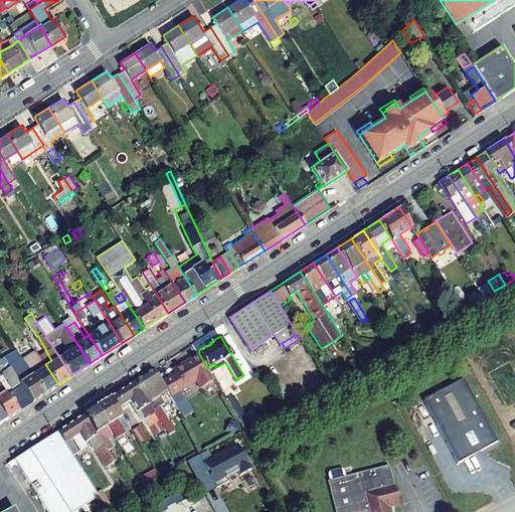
[(22,357),(16,348),(0,357),(0,363),(5,360),(32,401),(45,392),(22,357)]
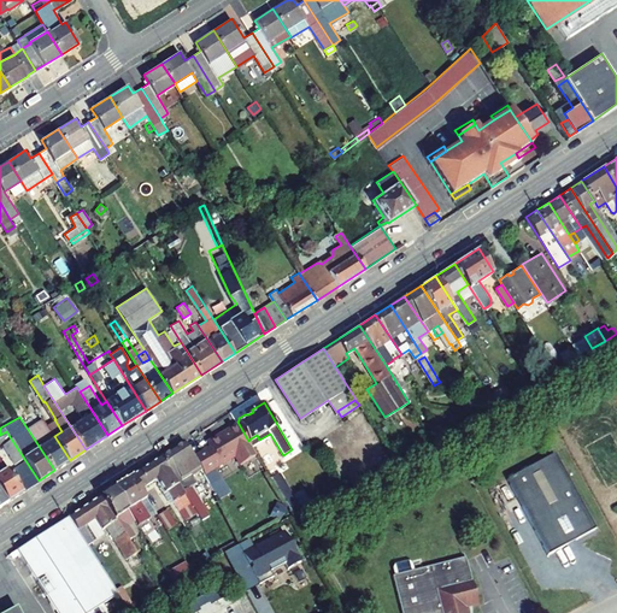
[(27,428),(54,470),(70,460),(54,436),(47,424),(42,417),(27,428)]
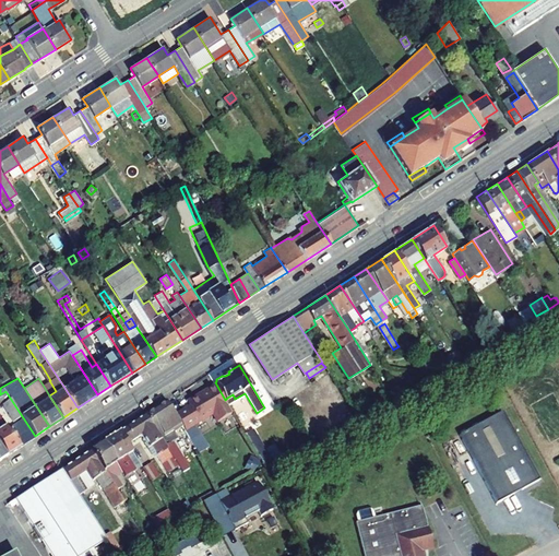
[(49,395),(56,391),(49,380),(43,385),(49,395)]
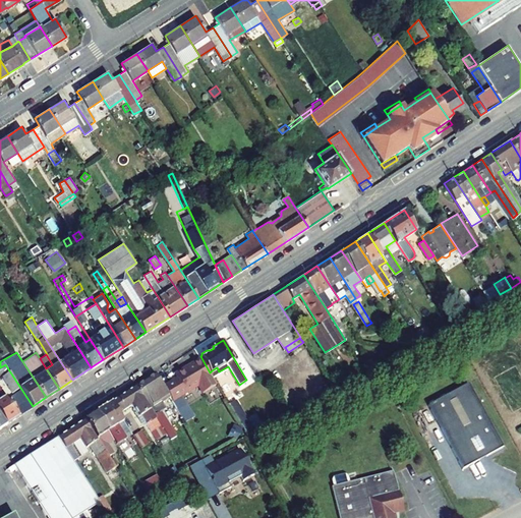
[(170,395),(172,399),(197,383),(203,391),(216,383),(210,372),(200,356),(191,361),(191,363),(185,367),(183,364),(174,370),(177,376),(163,385),(169,394),(170,395)]
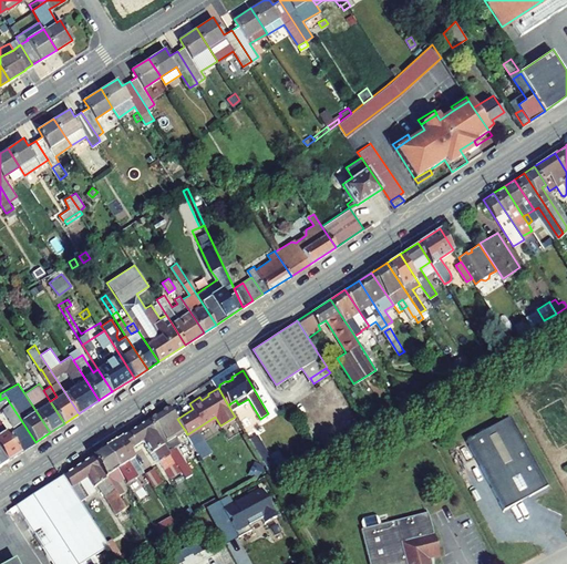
[(0,404),(3,411),(0,412),(0,414),(23,450),(35,442),(6,397),(0,400),(0,404)]
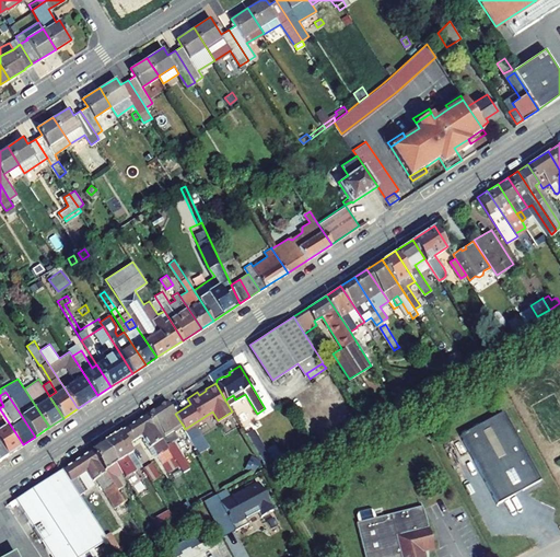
[(177,462),(184,471),(190,467),(173,440),(178,437),(174,430),(173,429),(182,424),(166,399),(146,413),(174,456),(175,459),(177,462)]
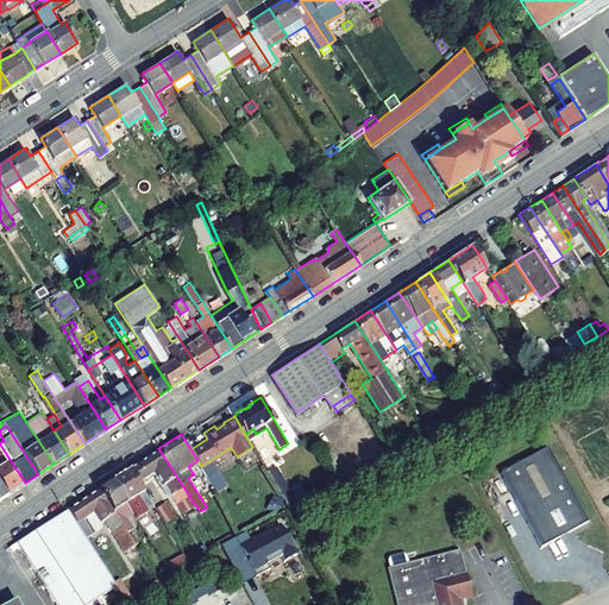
[(0,480),(8,493),(23,484),(25,483),(0,445),(0,480)]
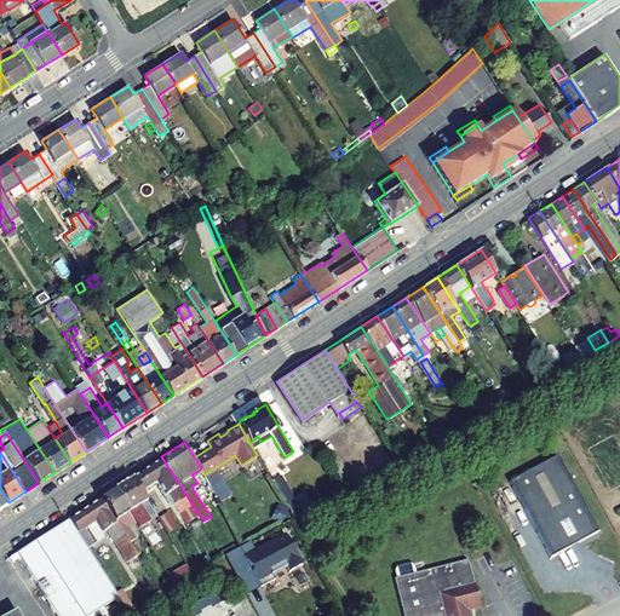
[(550,554),(598,529),(557,453),(510,479),(550,554)]
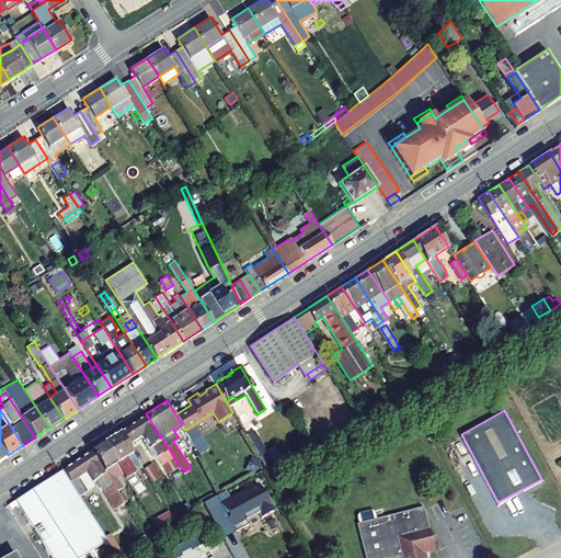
[(163,464),(174,457),(146,413),(119,431),(127,443),(141,434),(149,447),(151,445),(163,464)]
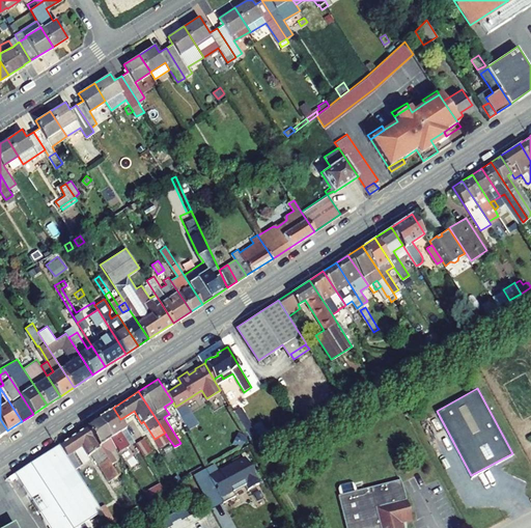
[(251,442),(269,433),(260,420),(260,418),(251,423),(241,406),(232,410),(251,442)]
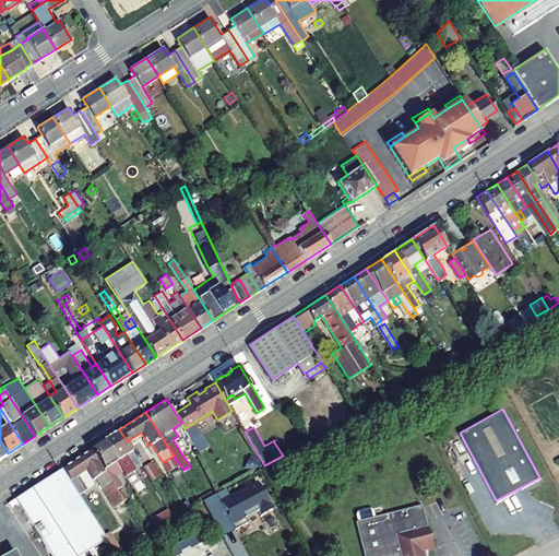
[(122,470),(134,488),(141,484),(133,473),(137,471),(131,463),(127,466),(120,457),(126,454),(132,450),(127,441),(119,429),(103,440),(122,470)]
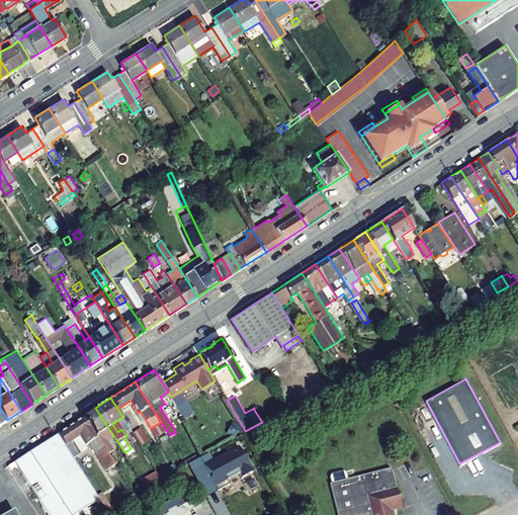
[(186,400),(177,406),(184,418),(193,412),(186,400)]
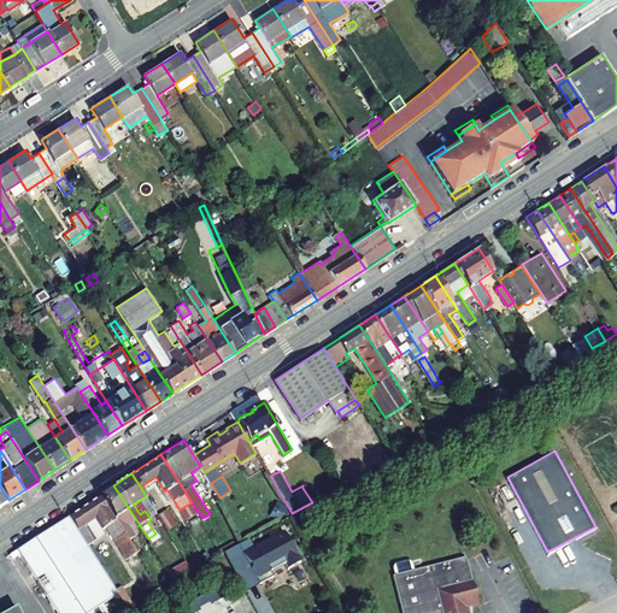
[(128,538),(134,534),(128,523),(135,518),(113,485),(99,494),(128,538)]
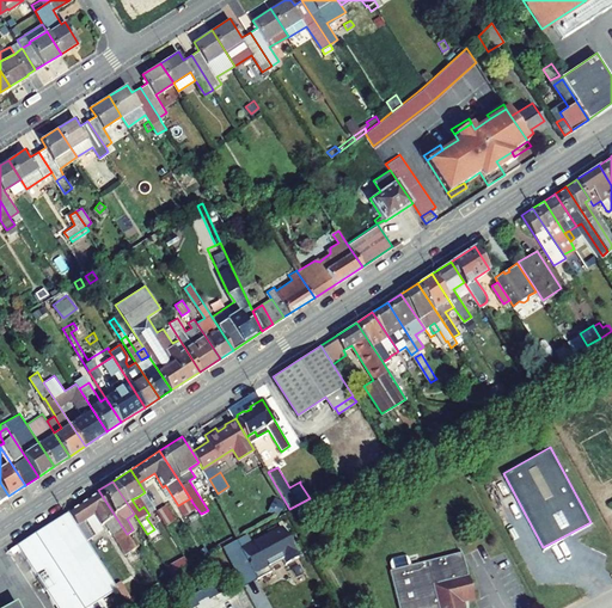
[(310,498),(314,495),(313,492),(311,493),(305,481),(300,484),(310,498)]
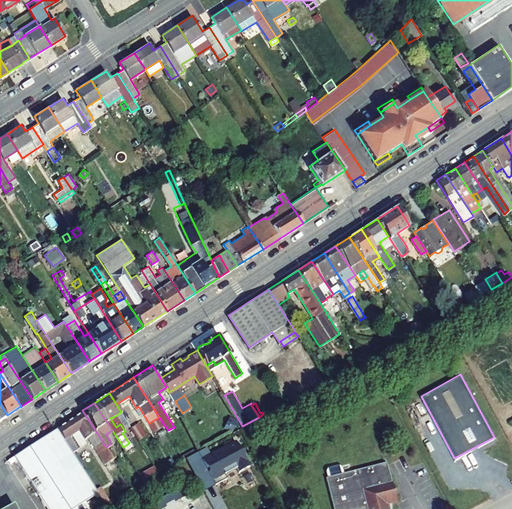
[(105,463),(113,457),(106,447),(82,410),(57,426),(72,451),(82,444),(80,441),(88,435),(105,463)]
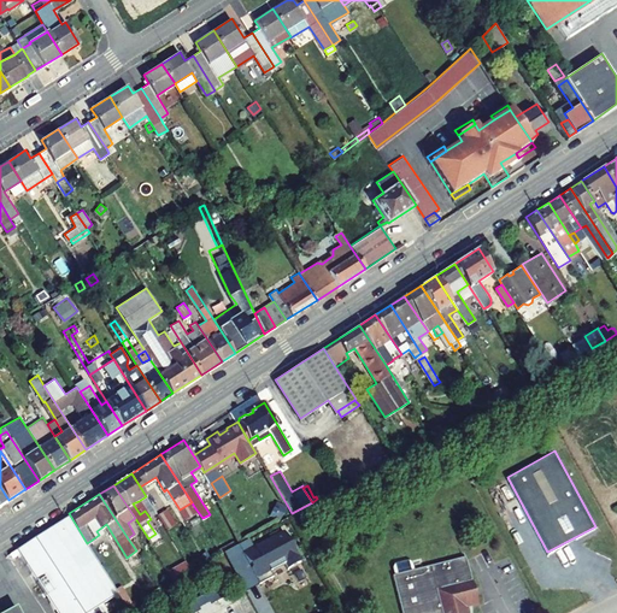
[(140,514),(145,511),(139,501),(133,504),(140,514)]
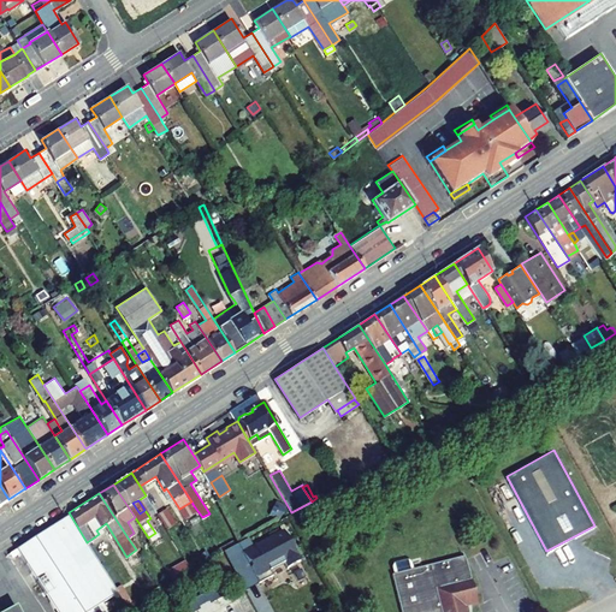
[(195,507),(193,504),(182,511),(184,515),(195,507)]
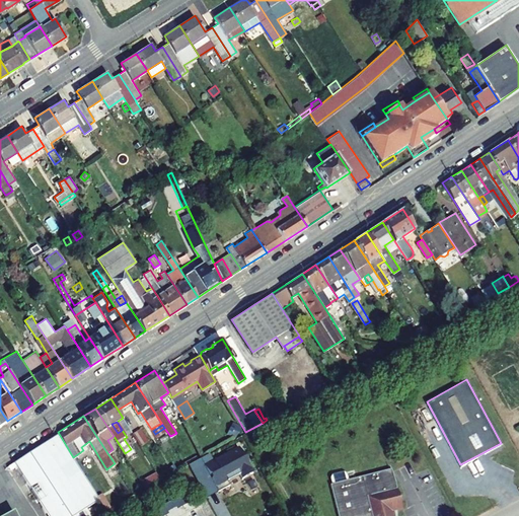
[(136,437),(141,434),(136,426),(131,429),(136,437)]
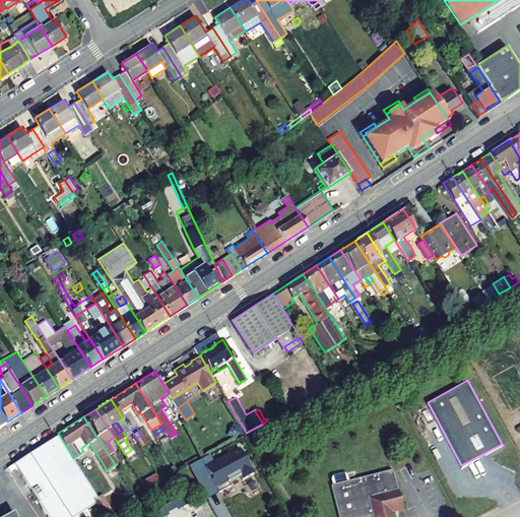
[(16,466),(49,516),(71,516),(86,507),(100,499),(98,495),(57,434),(8,465),(10,469),(16,466)]
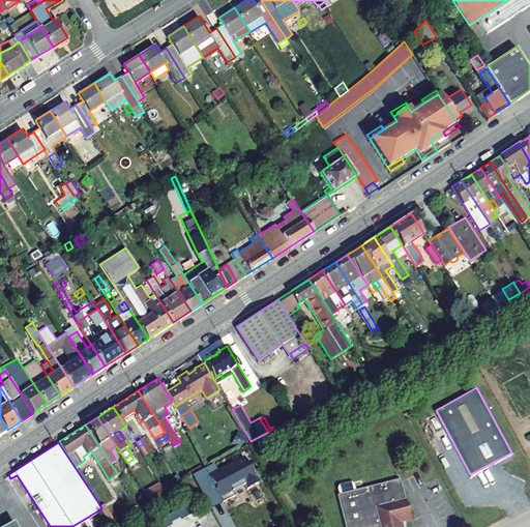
[(194,474),(211,506),(234,495),(232,490),(245,484),(249,488),(259,484),(244,456),(216,470),(213,465),(194,474)]
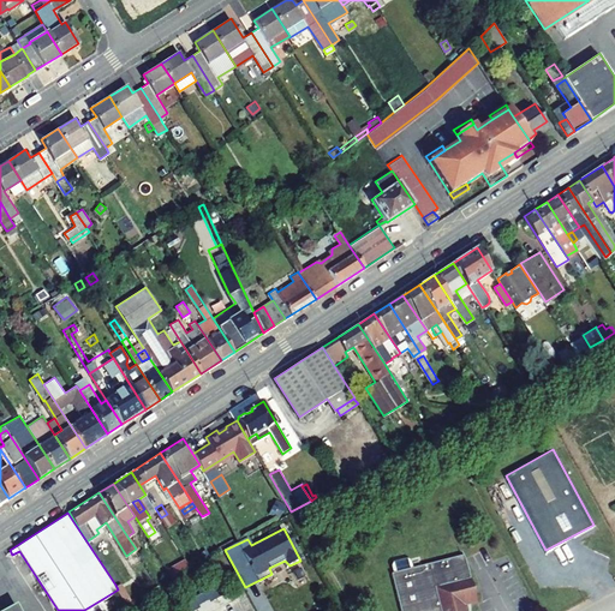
[(221,550),(236,541),(233,538),(219,545),(221,550)]
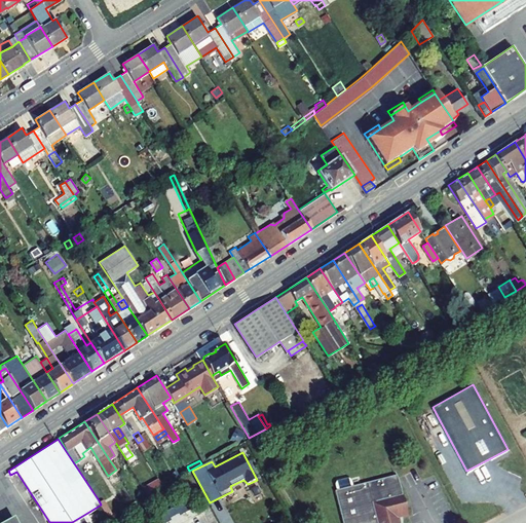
[(397,475),(397,474),(335,489),(343,522),(398,522),(397,516),(400,515),(397,500),(404,498),(400,483),(398,477),(397,475)]
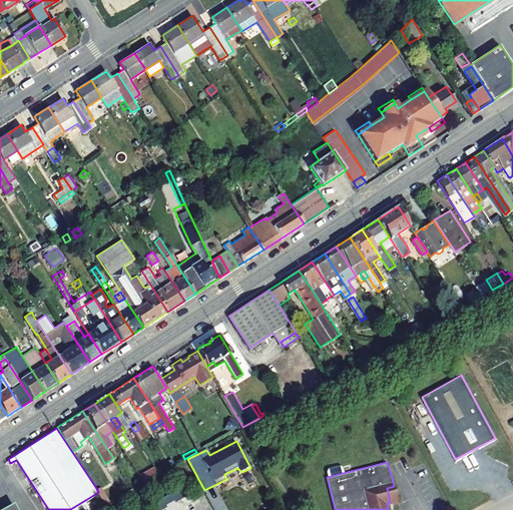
[(104,502),(109,499),(101,485),(96,488),(98,492),(104,502)]
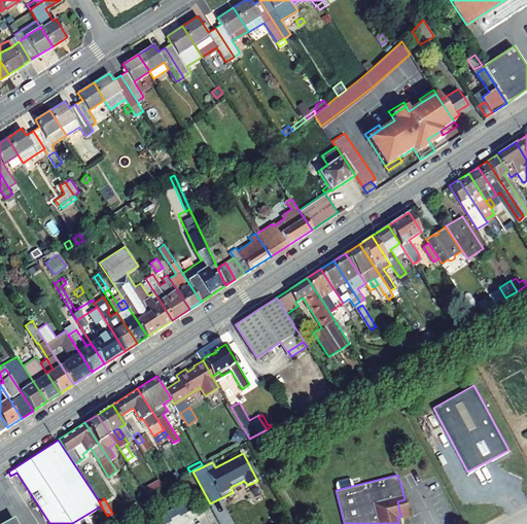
[(397,501),(400,516),(408,514),(405,499),(397,501)]
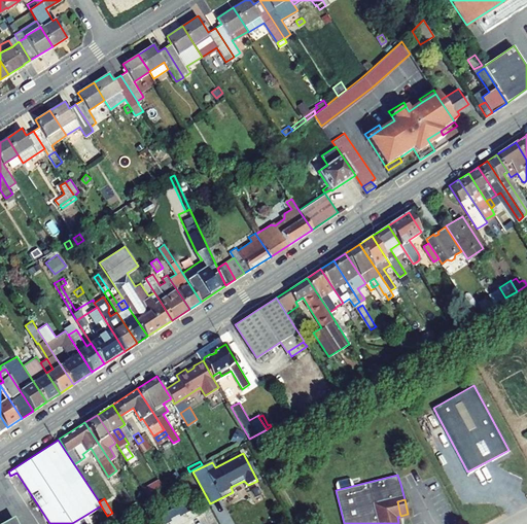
[(180,520),(196,512),(191,505),(177,514),(180,520)]
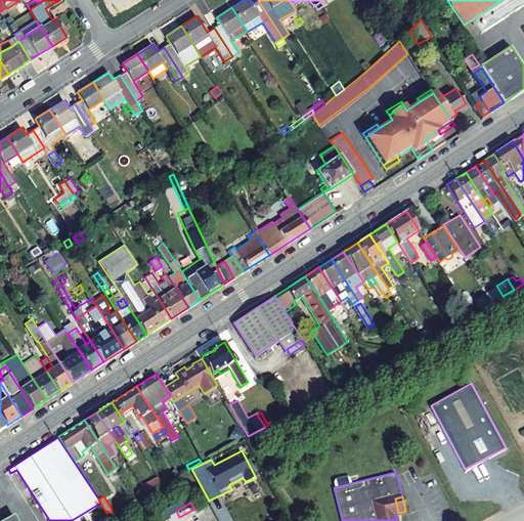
[(91,520),(93,520),(87,511),(72,520),(91,520)]
